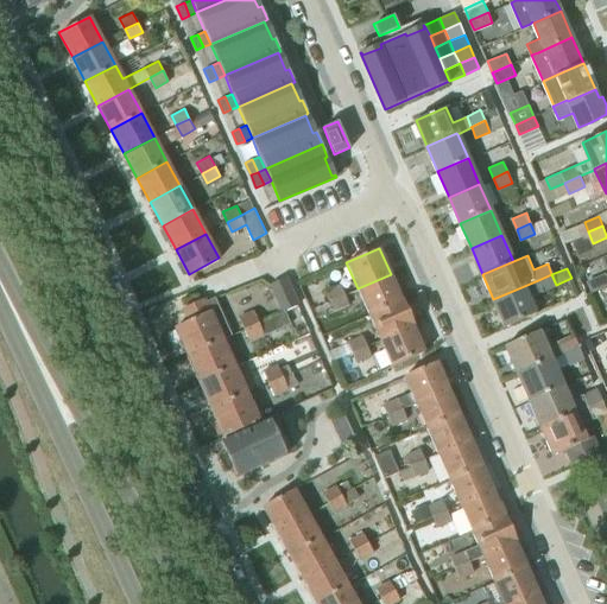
[(358,288),(368,315),(402,299),(391,274),(358,288)]
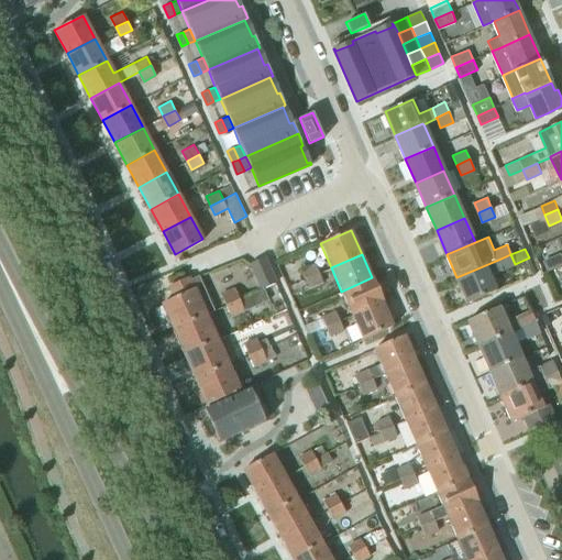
[(510,254),(498,260),(502,270),(515,264),(510,254)]
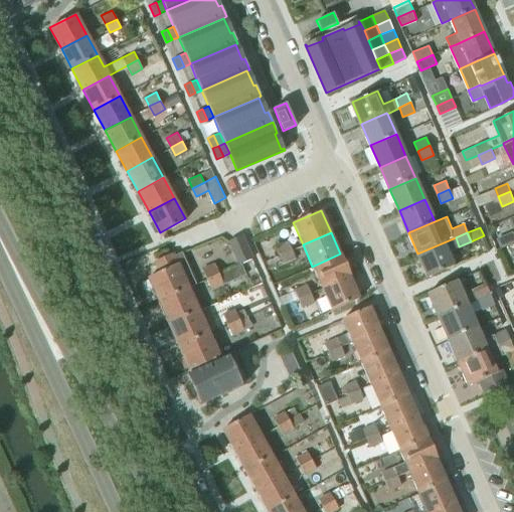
[(238,264),(252,257),(242,234),(228,241),(238,264)]
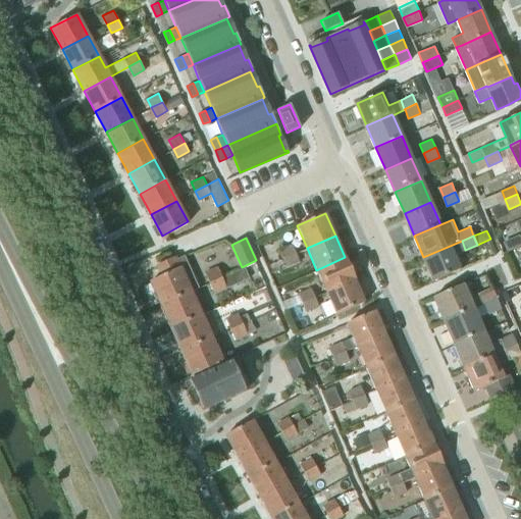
[(462,241),(423,257),(433,280),(460,269),(454,255),(457,253),(465,250),(462,241)]
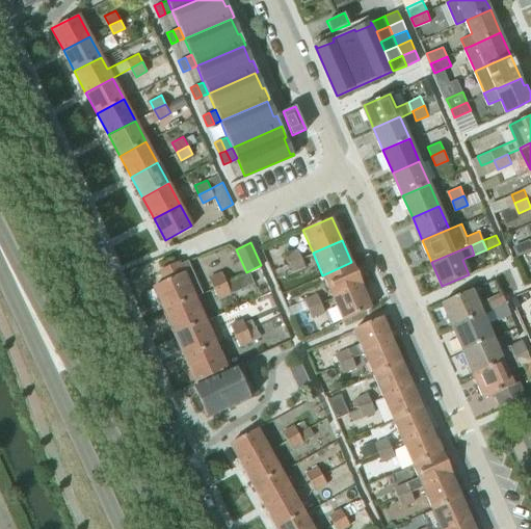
[(298,248),(285,254),(289,263),(302,258),(298,248)]
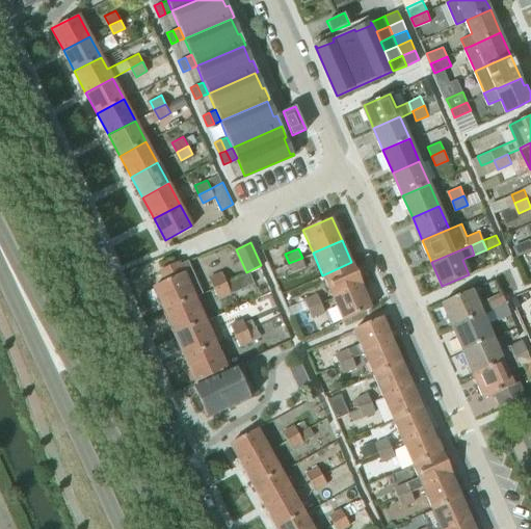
[(306,266),(302,258),(289,263),(293,272),(306,266)]
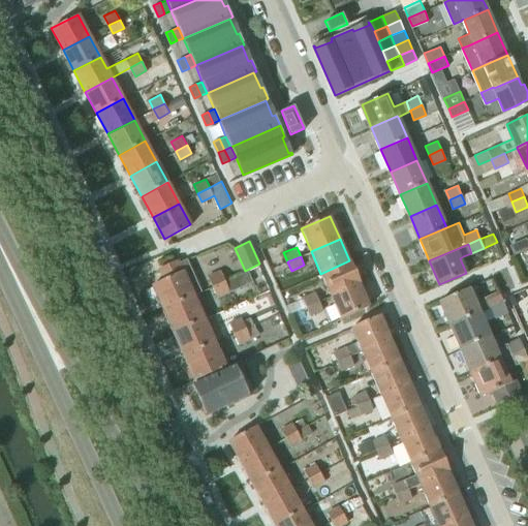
[(159,268),(164,279),(153,284),(163,308),(193,295),(202,290),(187,259),(180,263),(179,259),(159,268)]
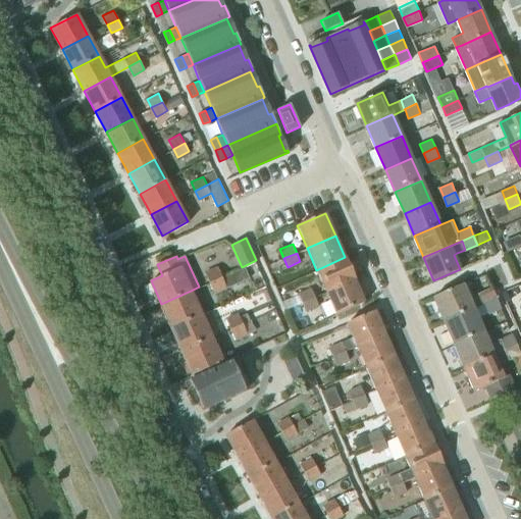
[(316,270),(326,292),(355,279),(345,257),(316,270)]
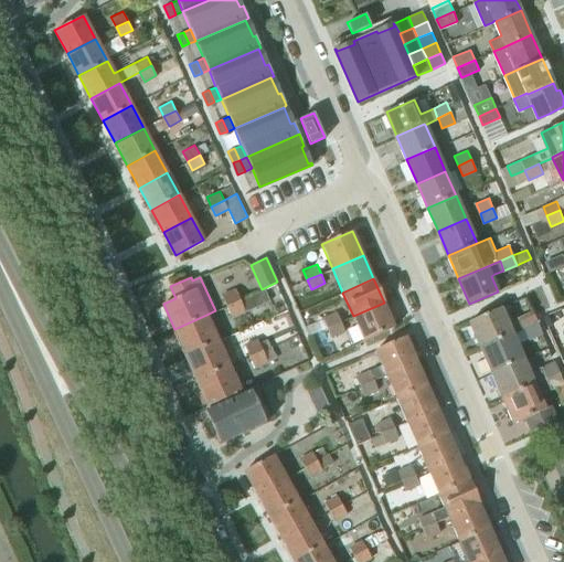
[(222,294),(226,305),(240,299),(235,288),(222,294)]
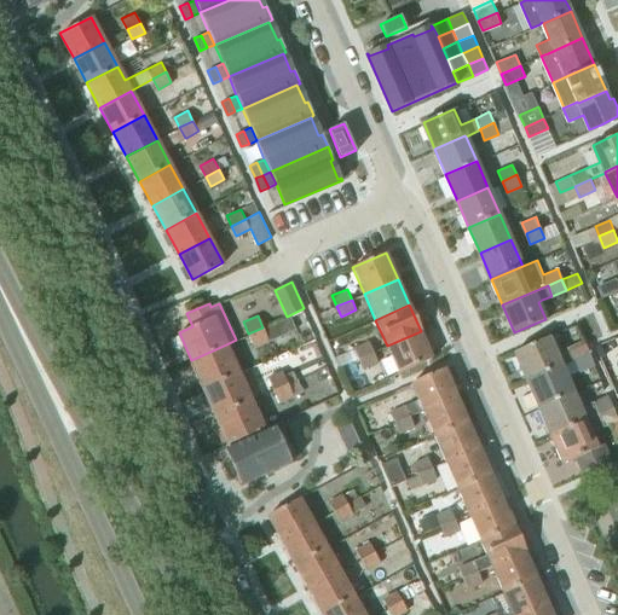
[(289,315),(288,317),(263,328),(248,334),(254,347),(295,329),(289,315)]
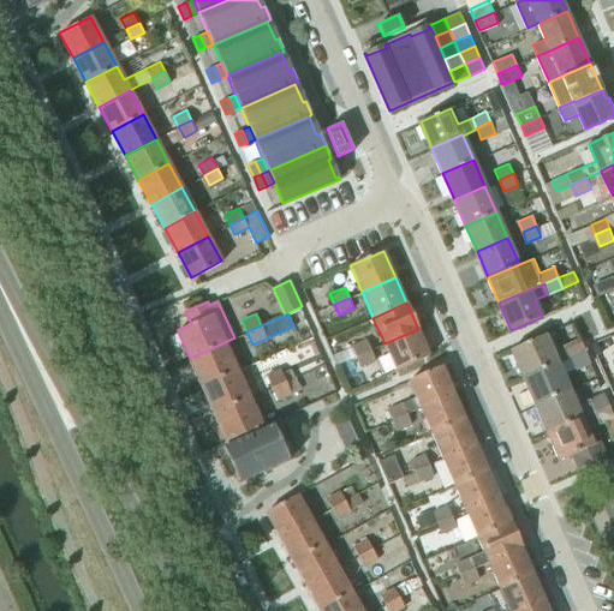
[(429,355),(418,329),(385,343),(395,370),(429,355)]
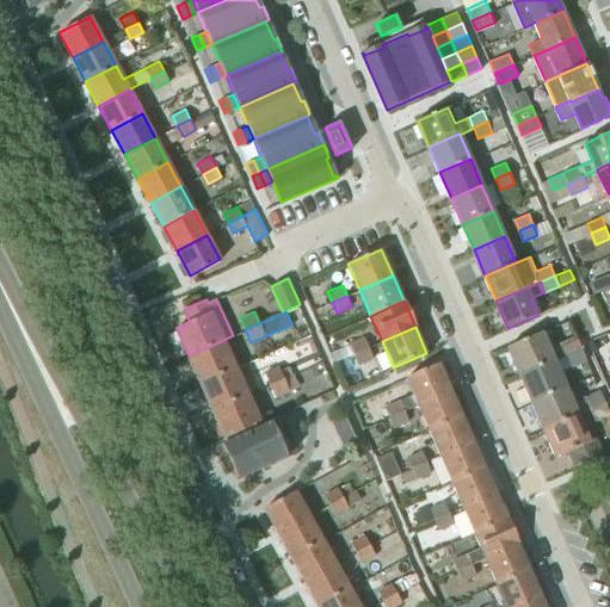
[(507,347),(521,375),(554,360),(542,332),(507,347)]
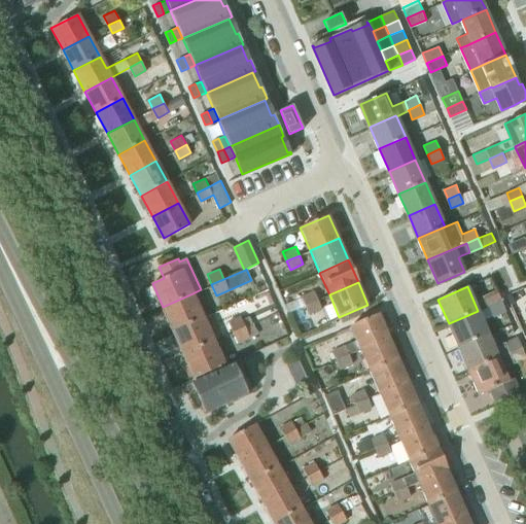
[(489,305),(501,300),(496,289),(485,294),(489,305)]
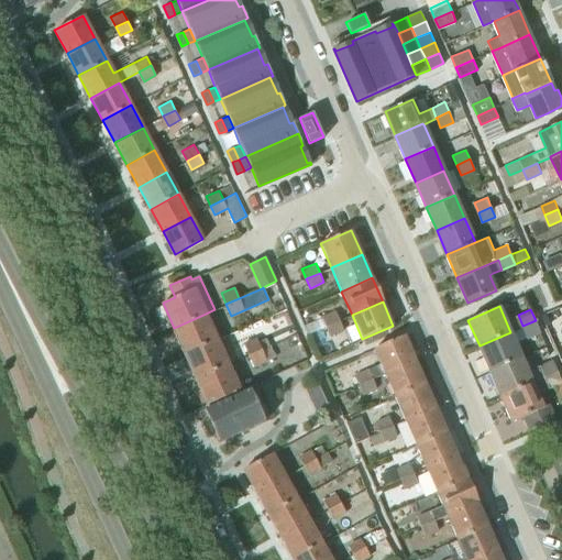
[(323,315),(328,326),(340,320),(335,310),(323,315)]
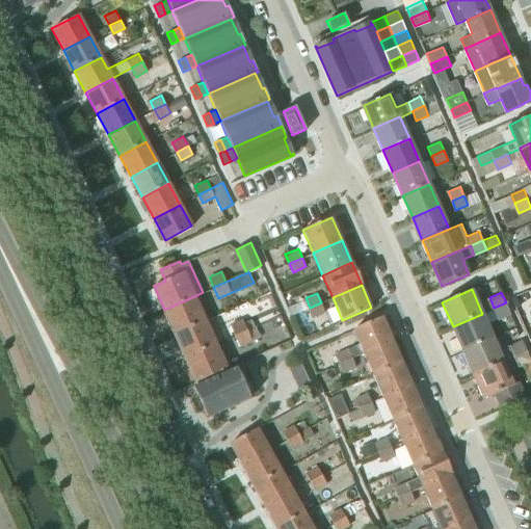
[(164,310),(175,334),(205,320),(194,296),(164,310)]
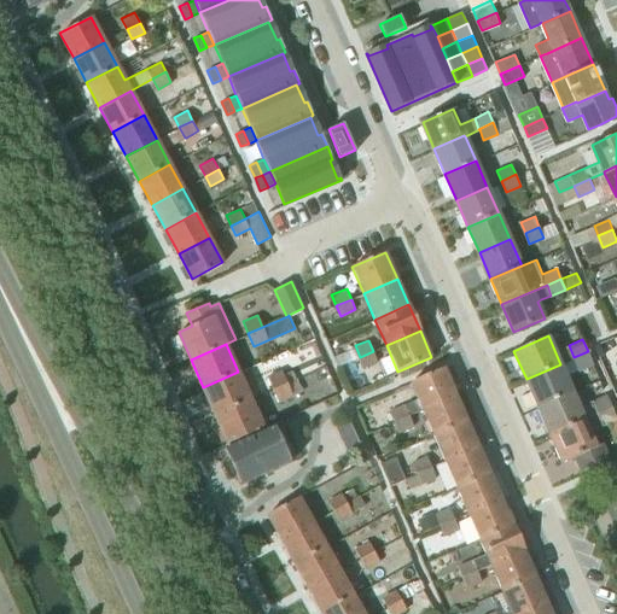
[(377,360),(373,351),(360,357),(364,366),(377,360)]
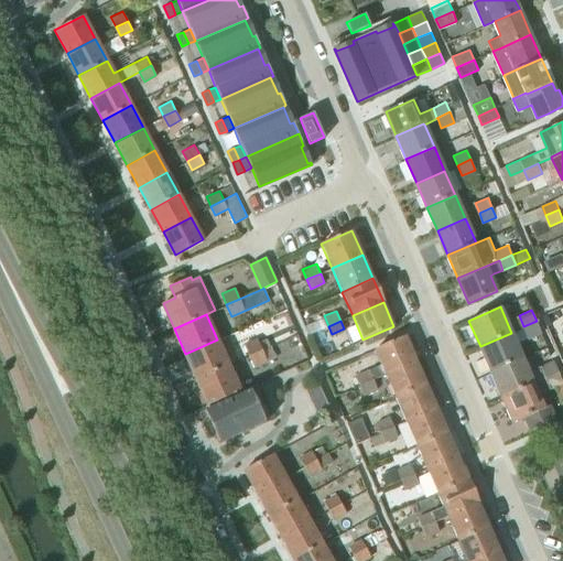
[(537,321),(523,326),(529,338),(542,333),(537,321)]
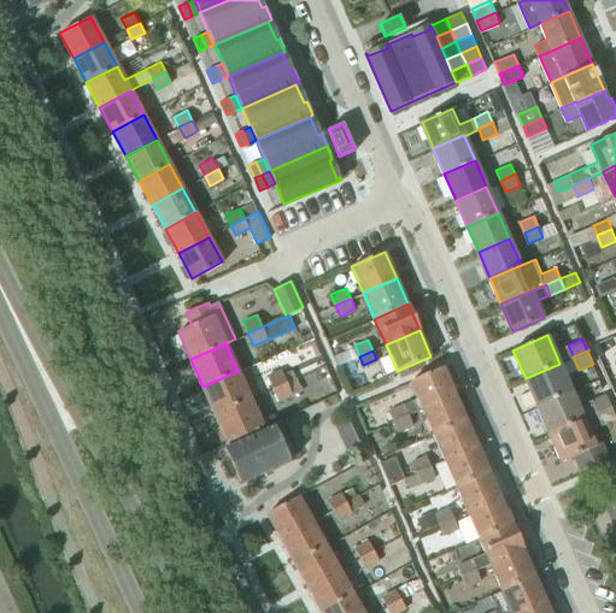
[(537,405),(573,390),(559,364),(526,378),(537,405)]
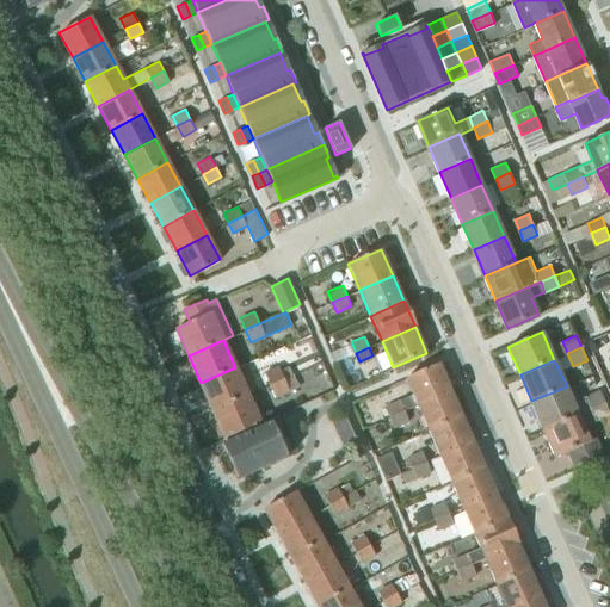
[(419,403),(451,389),(439,363),(407,377),(414,394),(387,406),(390,415),(405,409),(419,403)]
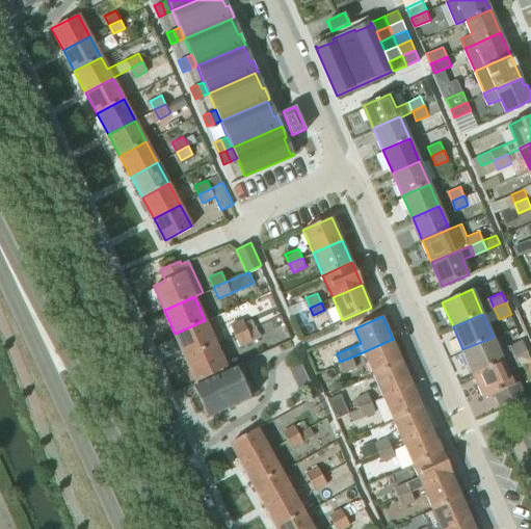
[(231,322),(236,335),(248,329),(242,317),(231,322)]
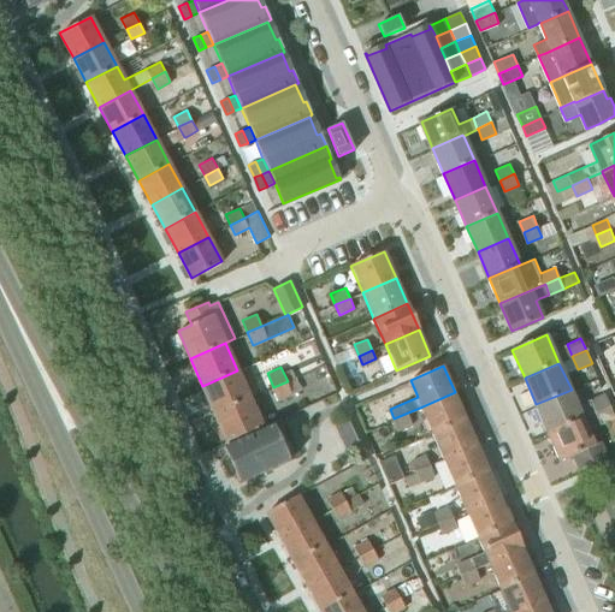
[(202,386),(214,414),(249,398),(237,370),(202,386)]
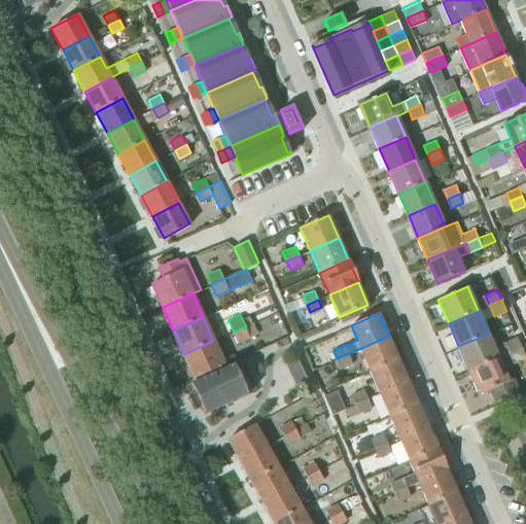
[(250,336),(246,326),(234,332),(238,341),(250,336)]
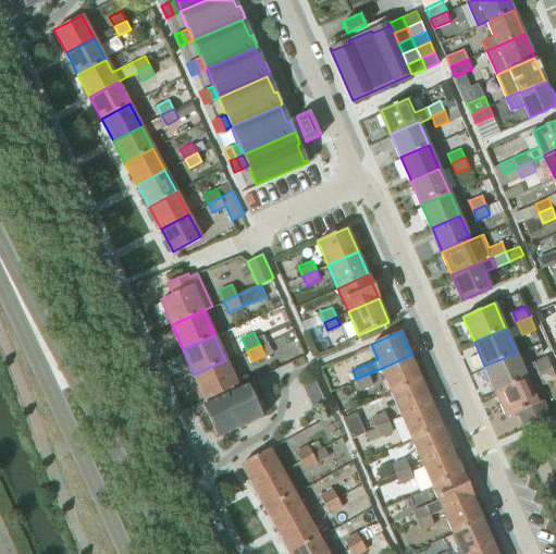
[(539,372),(534,361),(522,366),(517,353),(484,366),(495,391),(528,377),(539,372)]
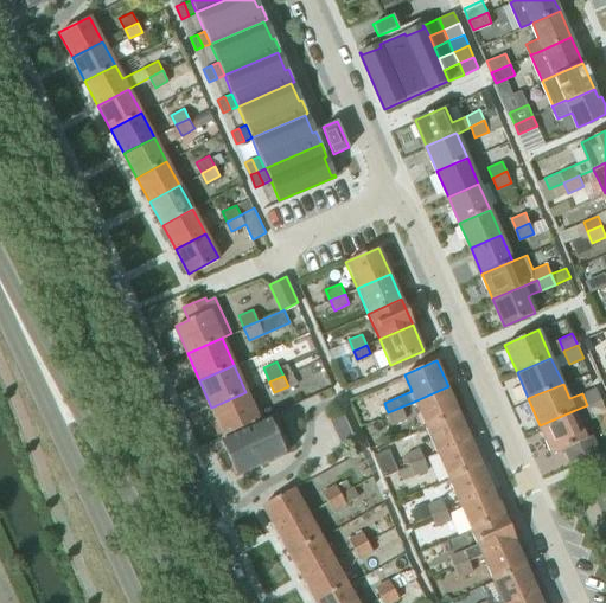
[(416,401),(427,427),(459,412),(448,386),(416,401)]
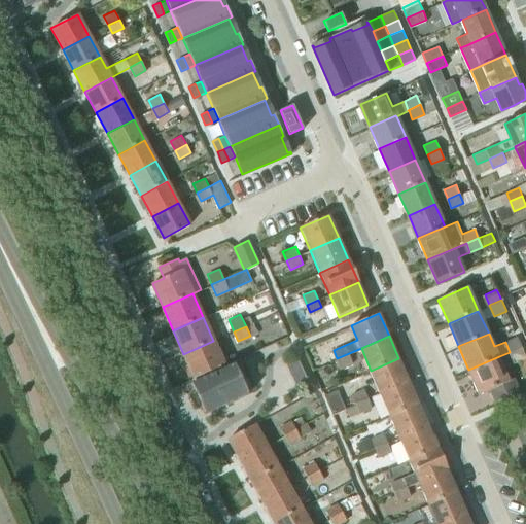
[(510,352),(522,347),(517,337),(505,342),(510,352)]
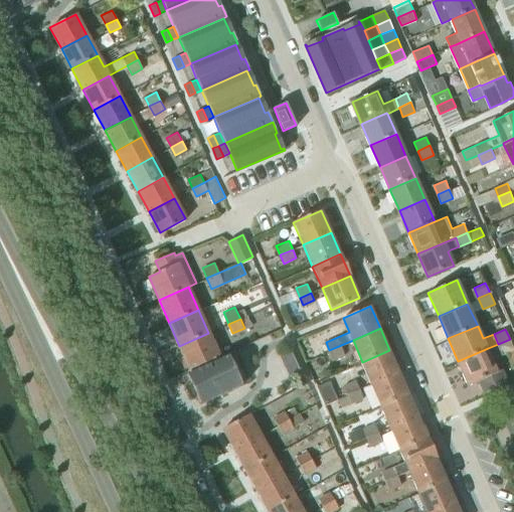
[(179,346),(189,368),(218,355),(208,333),(179,346)]
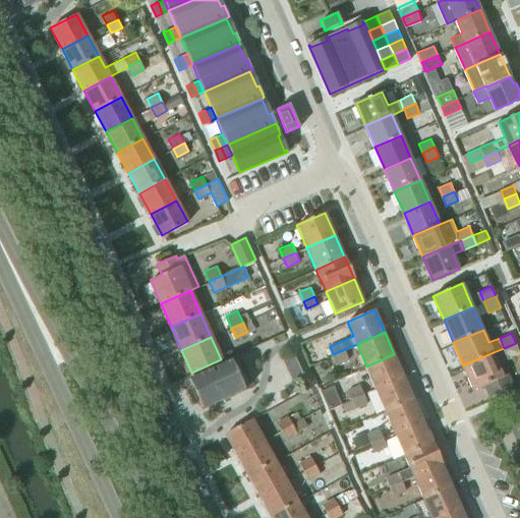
[(519,350),(516,343),(504,348),(509,358),(519,353),(519,350)]
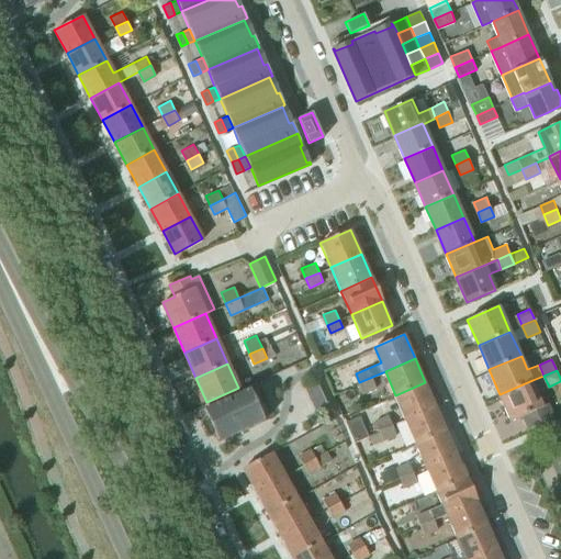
[(556,417),(549,403),(543,405),(537,391),(549,387),(543,376),(533,380),(500,394),(512,421),(524,415),(529,428),(556,417)]
